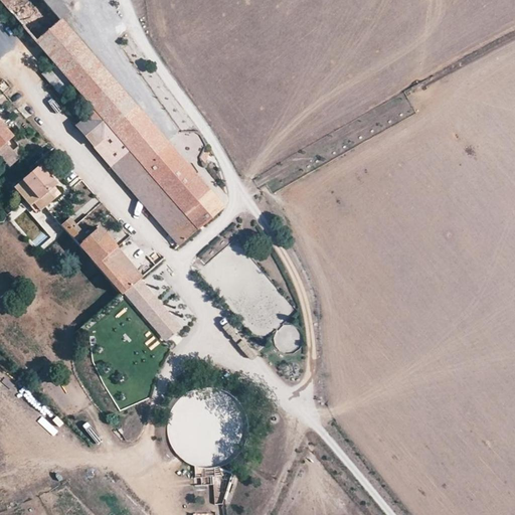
[(0,0),(0,2),(76,92),(94,112),(79,125),(75,128),(110,166),(128,151),(110,131),(138,107),(62,19),(45,0),(0,0)]
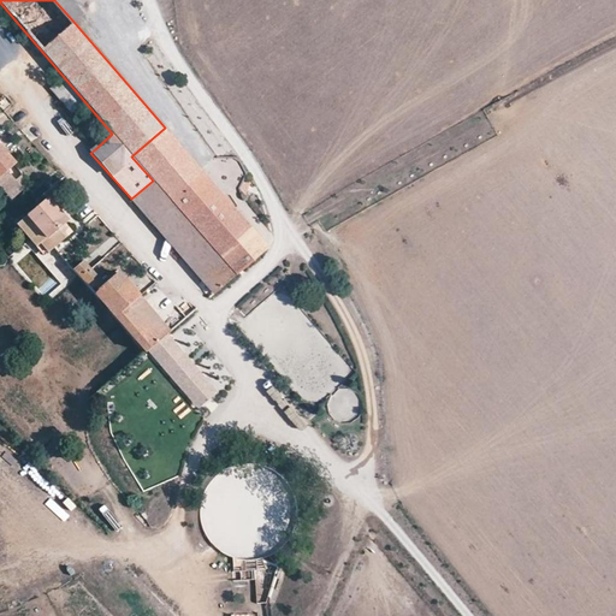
[(54,0),(75,23),(84,13),(72,0),(54,0)]
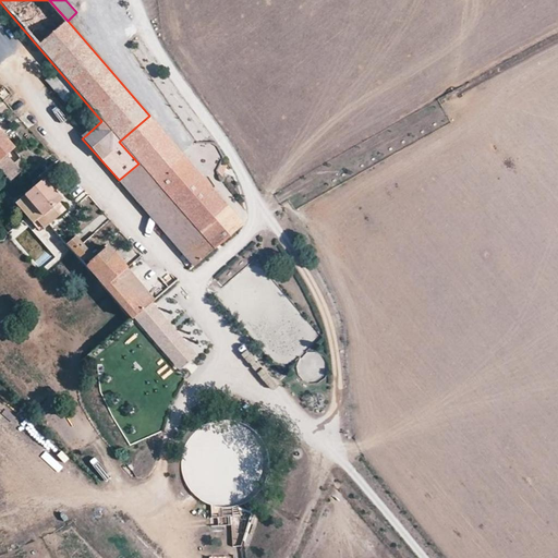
[(71,88),(56,72),(46,81),(61,98),(71,88)]
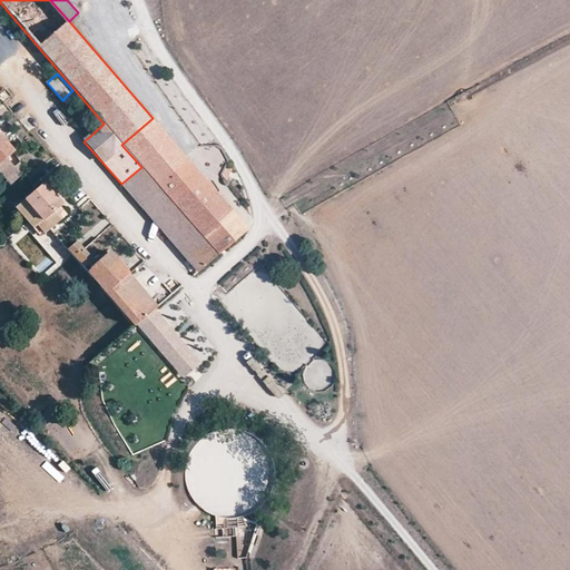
[(49,95),(43,99),(59,120),(65,116),(49,95)]
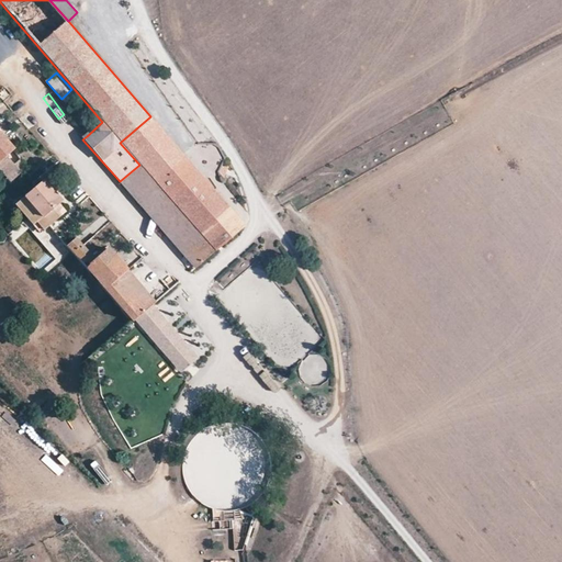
[(102,122),(83,100),(67,113),(87,136),(102,122)]
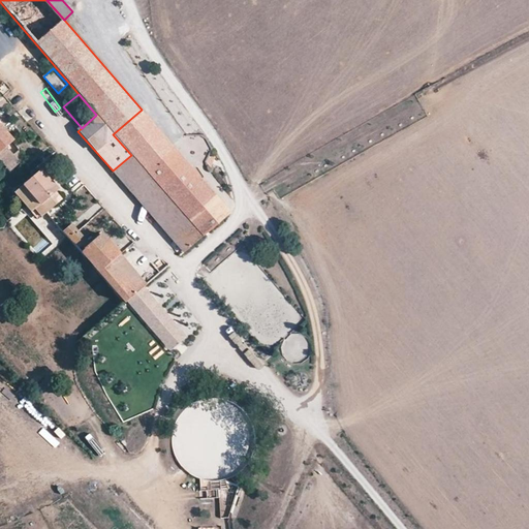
[(113,134),(131,155),(113,170),(129,191),(177,151),(142,110),(113,134)]
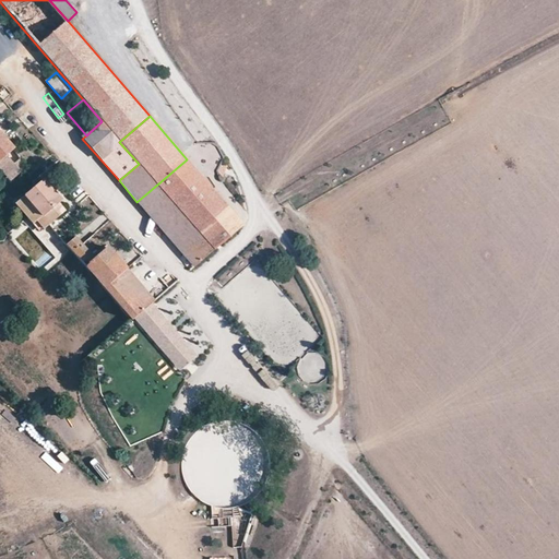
[(0,161),(14,149),(0,132),(0,161)]
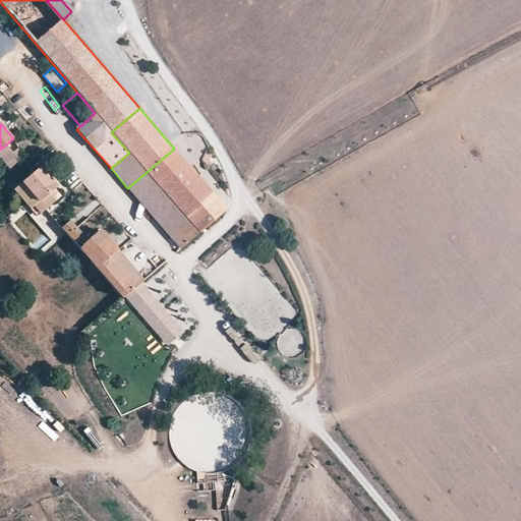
[(180,249),(227,210),(174,149),(127,188),(180,249)]
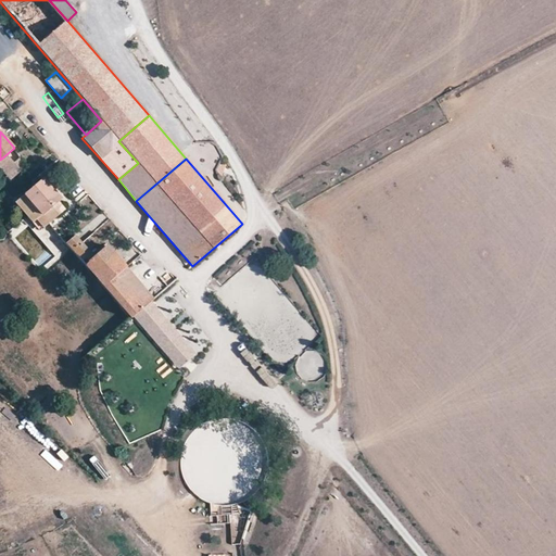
[(43,178),(23,196),(41,217),(61,199),(43,178)]
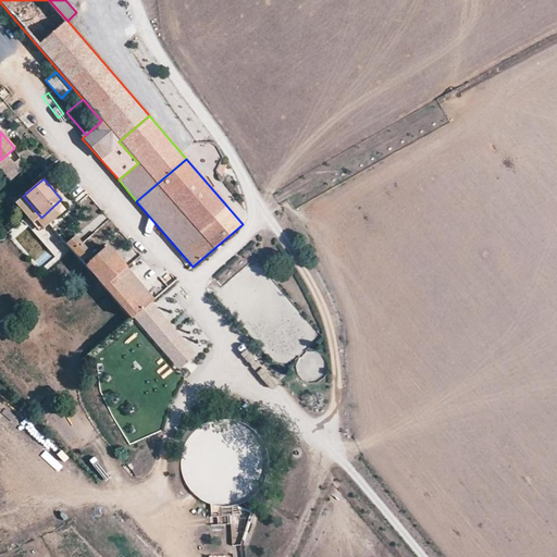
[(84,264),(94,257),(75,235),(65,244),(84,264)]
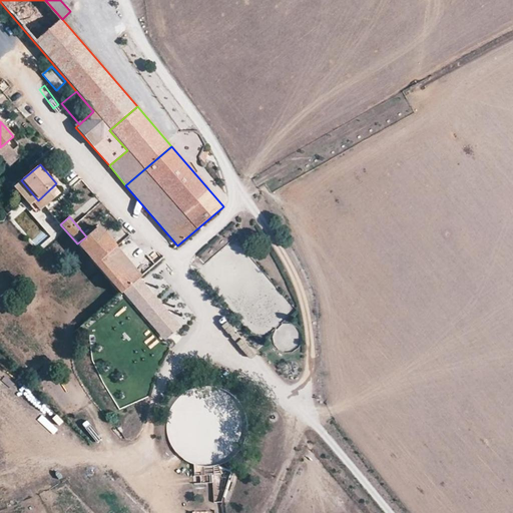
[(95,267),(117,246),(99,225),(86,236),(77,243),(76,244),(95,267)]
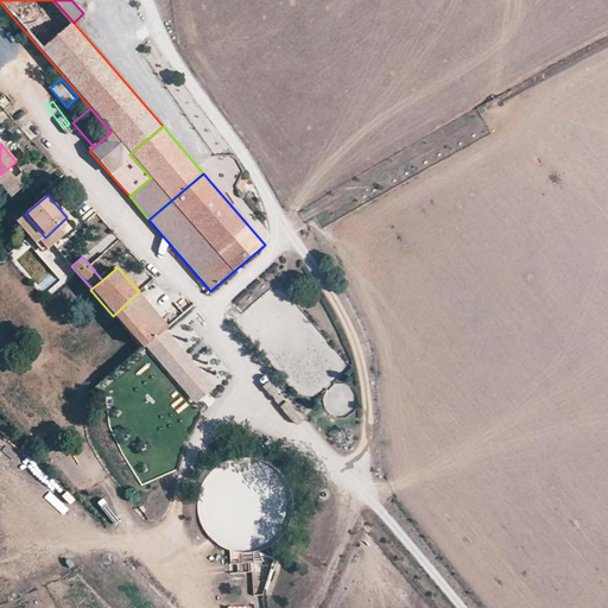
[(139,292),(113,316),(141,349),(144,348),(166,329),(169,327),(139,292)]
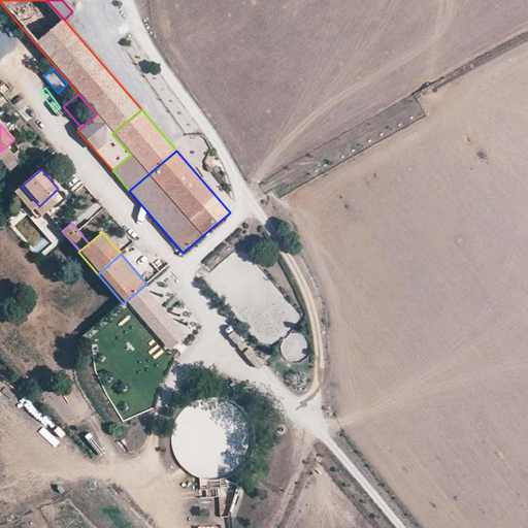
[(187,336),(144,286),(125,302),(167,353),(187,336)]
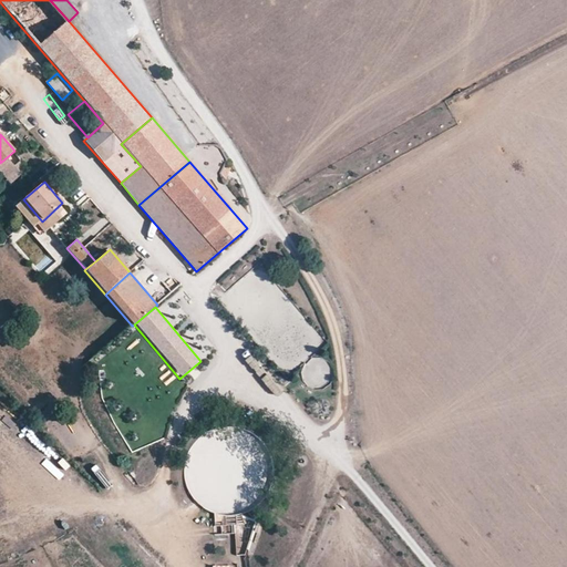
[(227,360),(206,375),(210,381),(232,366),(227,360)]
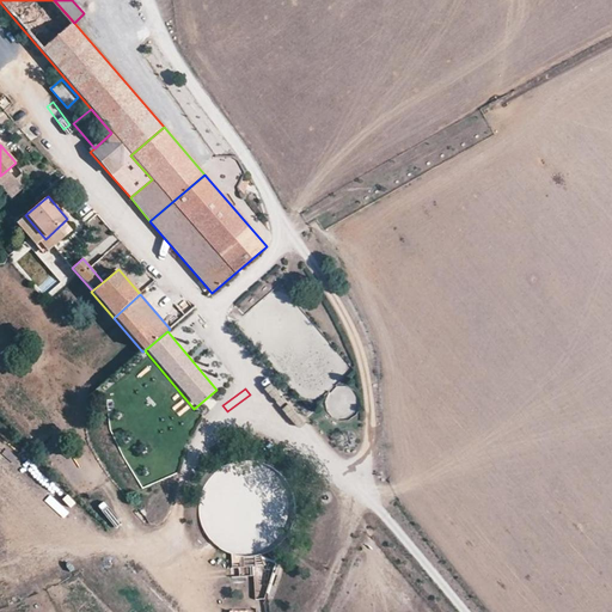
[(334,390),(332,415),(353,415),(354,390),(334,390)]
